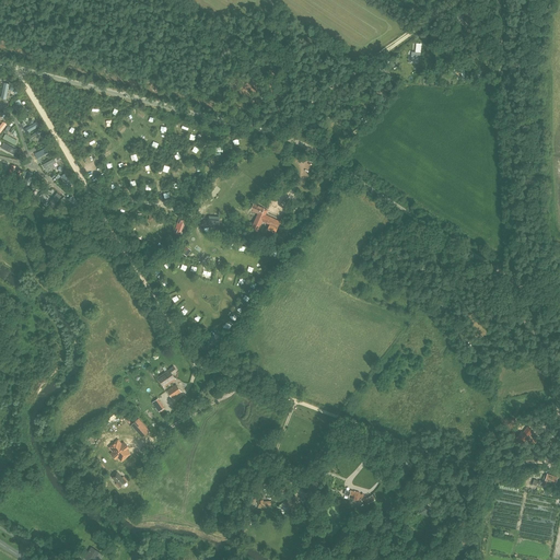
[(467,23),(473,18),(470,15),(474,13),(471,10),(469,12),(468,10),(463,13),(466,18),(464,19),(467,23)]
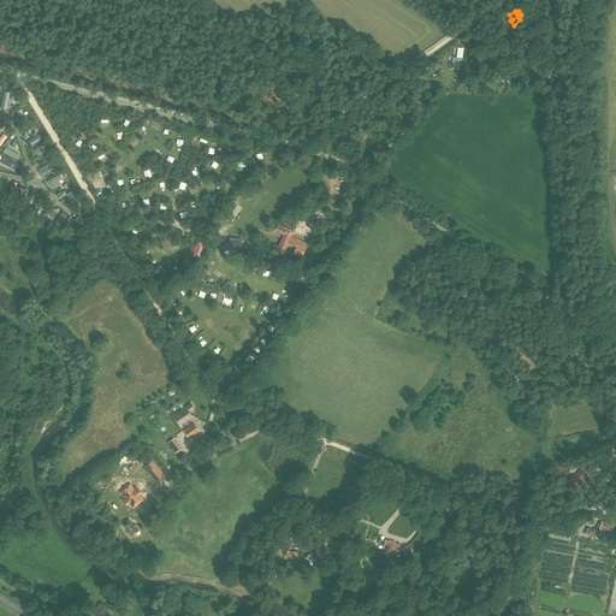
[(462,58),(463,52),(460,52),(458,58),(454,57),(452,66),(460,67),(461,58),(462,58)]
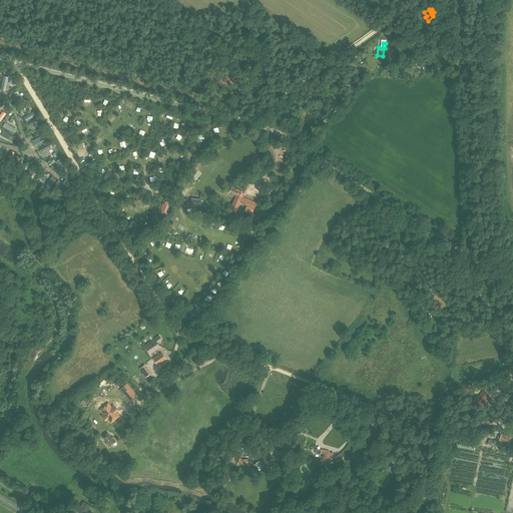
[(411,64),(412,69),(418,68),(418,67),(426,66),(425,63),(421,64),(420,61),(419,61),(419,60),(417,61),(417,63),(411,64)]
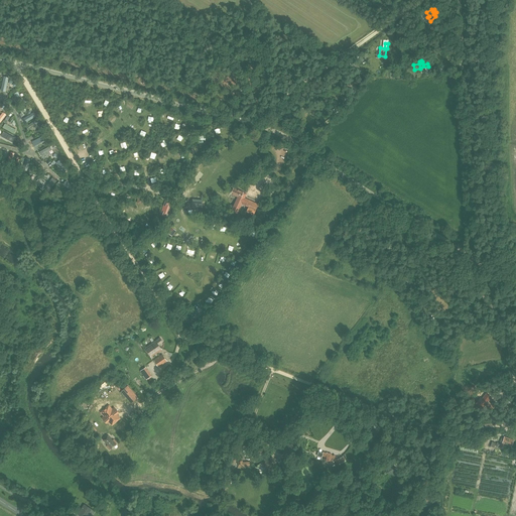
[(24,101),(17,91),(13,94),(20,104),(24,101)]
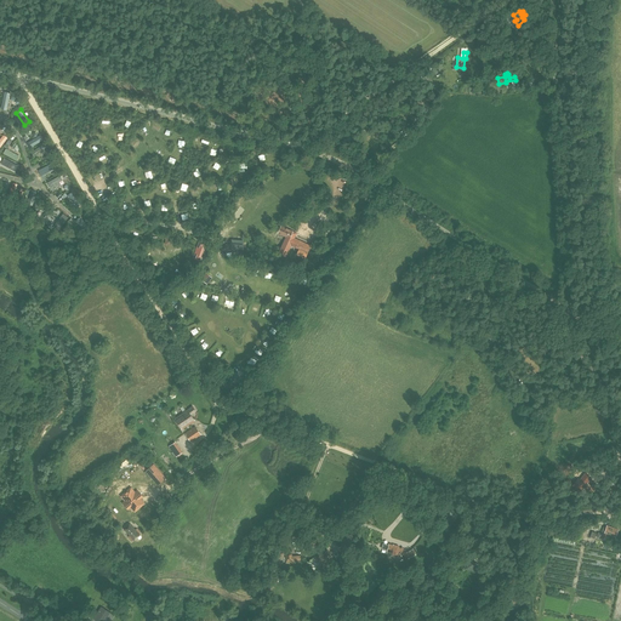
[(39,138),(29,132),(27,136),(36,143),(39,138)]
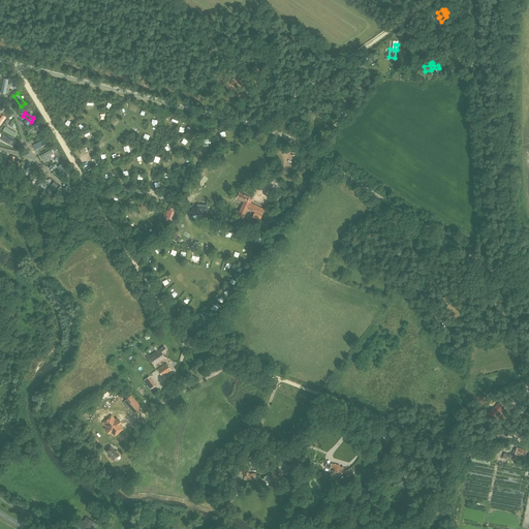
[(37,128),(34,124),(27,130),(29,134),(37,128)]
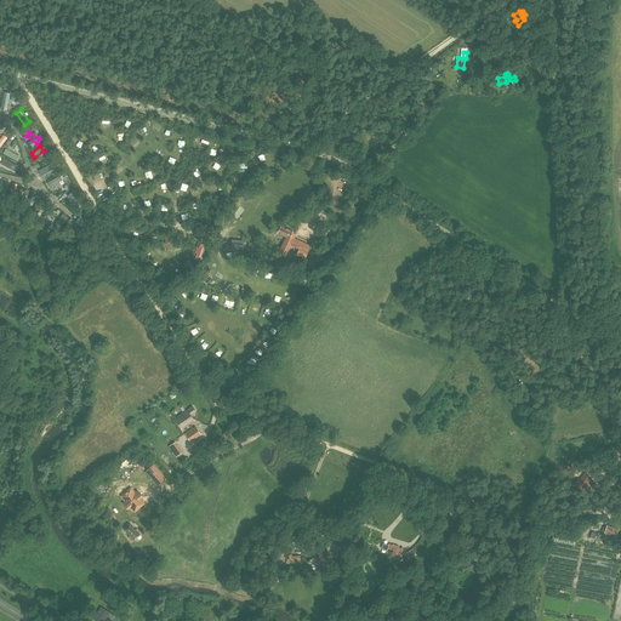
[(20,155),(6,148),(4,153),(17,160),(20,155)]
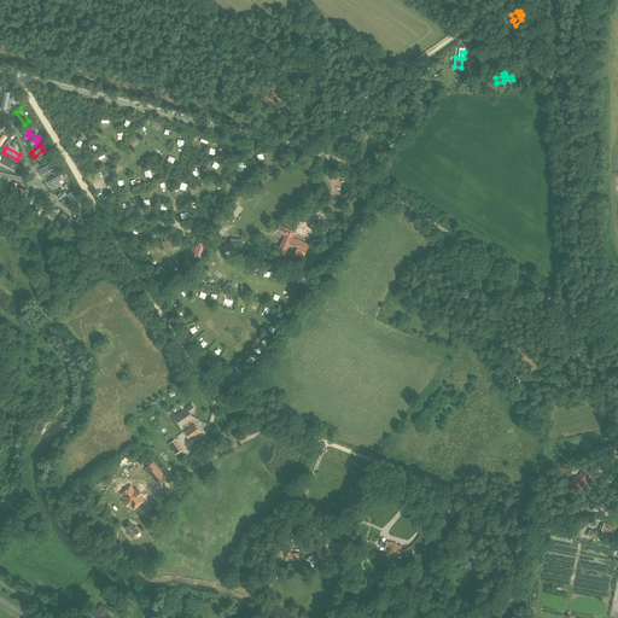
[(62,180),(59,175),(47,181),(48,186),(62,180)]
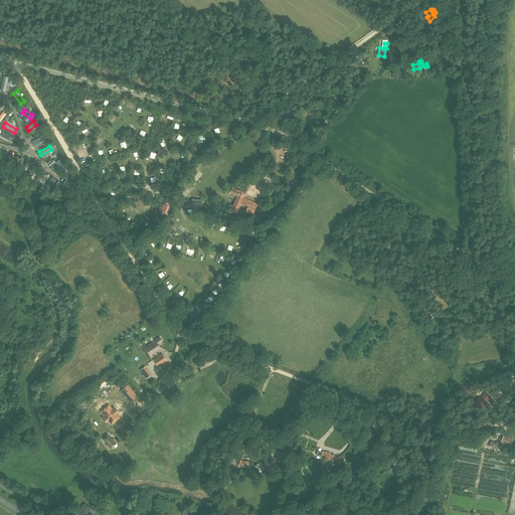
[(67,169),(59,159),(56,162),(63,172),(67,169)]
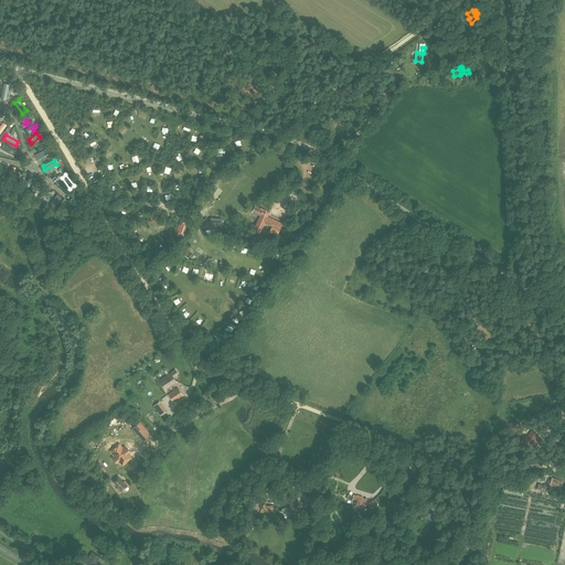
[(76,200),(73,196),(65,204),(68,208),(76,200)]
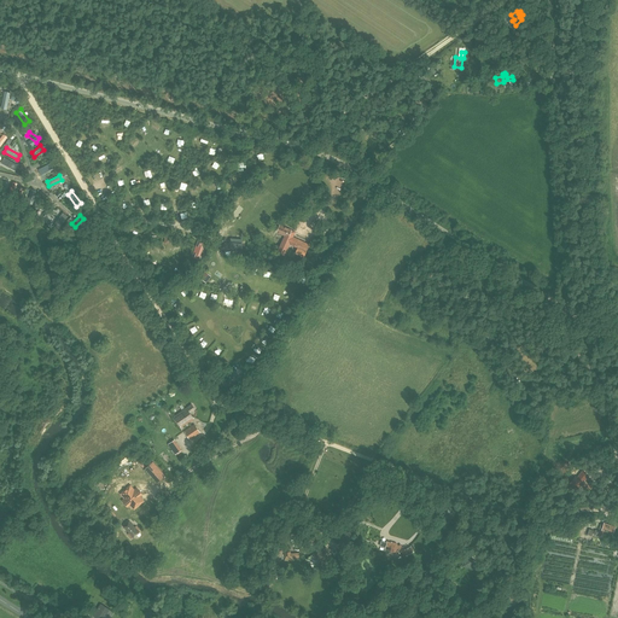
[(303,257),(307,250),(304,249),(307,244),(292,237),(295,232),(291,231),(280,225),(278,232),(285,235),(278,252),(284,256),(290,244),(298,248),(295,254),(303,257)]
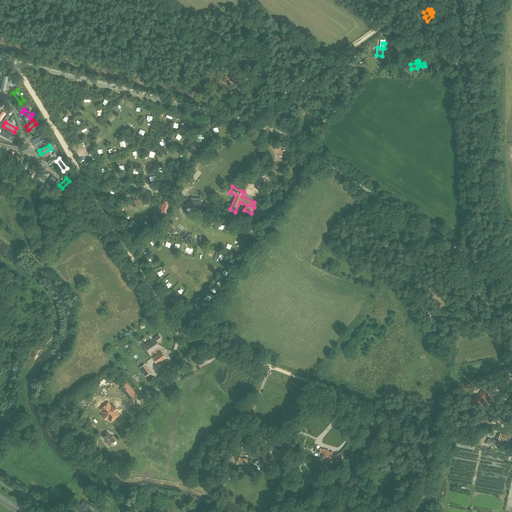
[(198,206),(198,197),(189,197),(189,206),(198,206)]
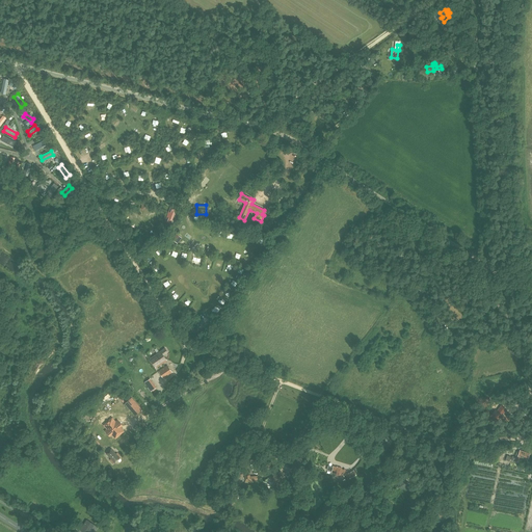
[(175,209),(170,207),(165,220),(170,222),(175,209)]
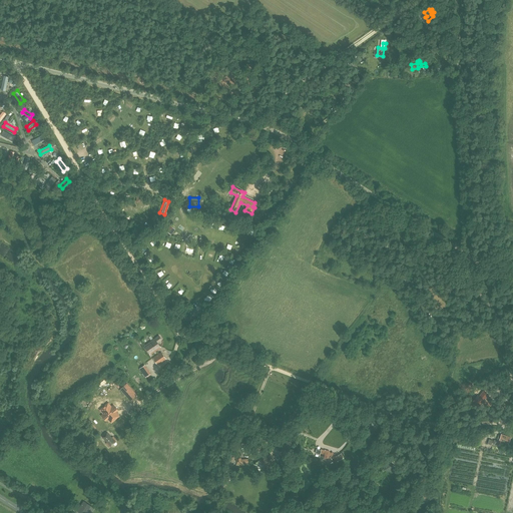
[(429,314),(425,315),(428,324),(433,323),(432,317),(429,318),(429,314)]
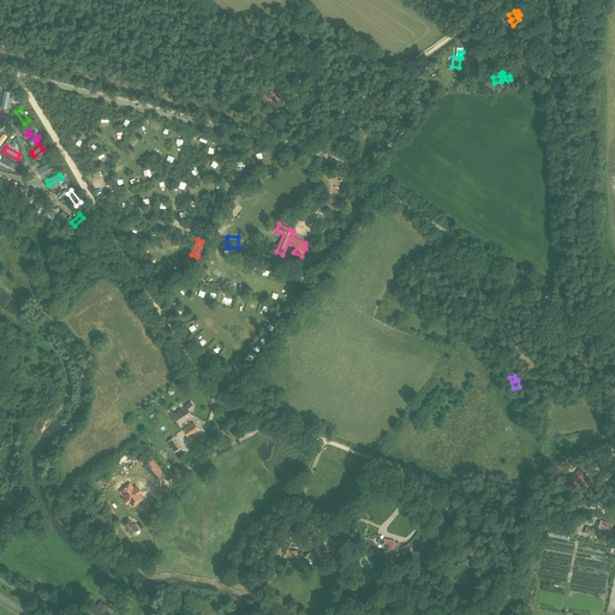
[(189,411),(193,407),(191,402),(173,415),(180,425),(193,417),(189,411)]
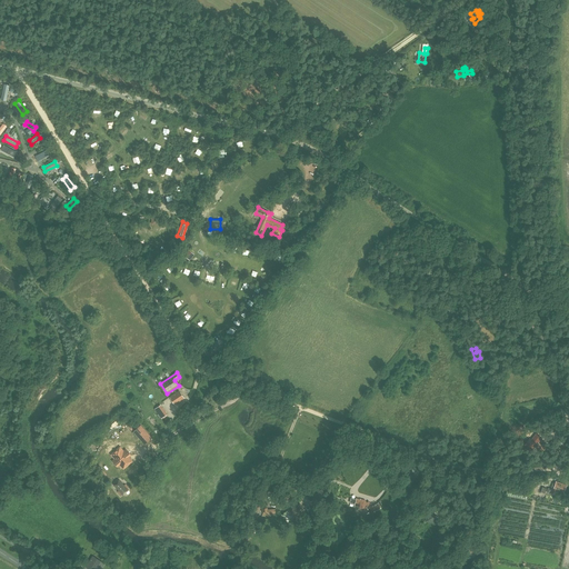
[(185,398),(179,390),(170,397),(175,405),(185,398)]
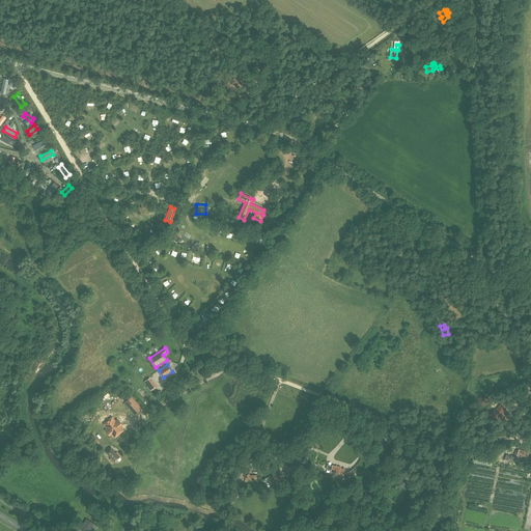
[(141,409),(132,397),(127,401),(136,413),(141,409)]
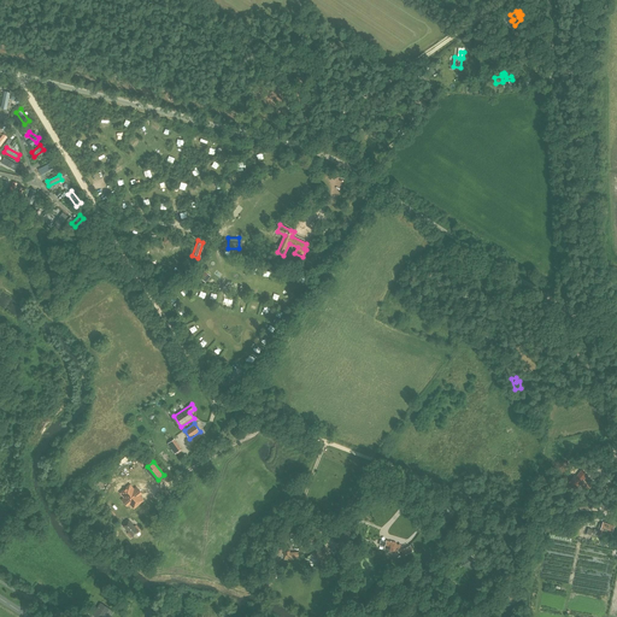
[(575,476),(570,482),(576,487),(586,475),(581,471),(576,477),(575,476)]
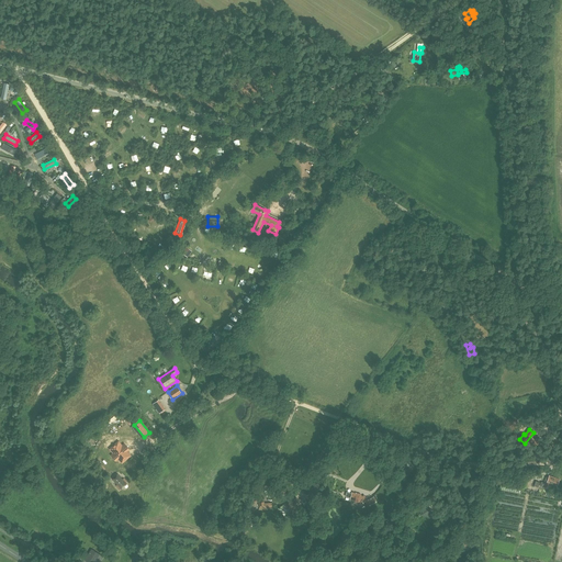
[(125,449),(127,448),(124,444),(122,446),(117,440),(109,448),(112,452),(110,454),(115,460),(116,458),(121,462),(130,454),(125,449)]
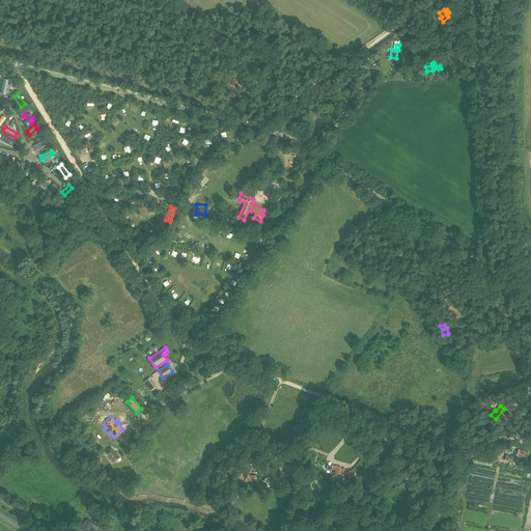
[(389,444),(384,440),(380,444),(384,449),(389,444)]
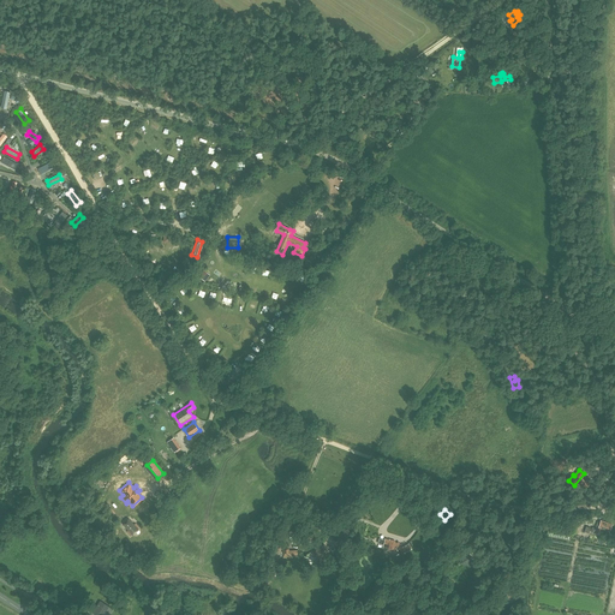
[(131,536),(139,527),(136,524),(135,525),(127,518),(123,523),(130,530),(127,532),(131,536)]
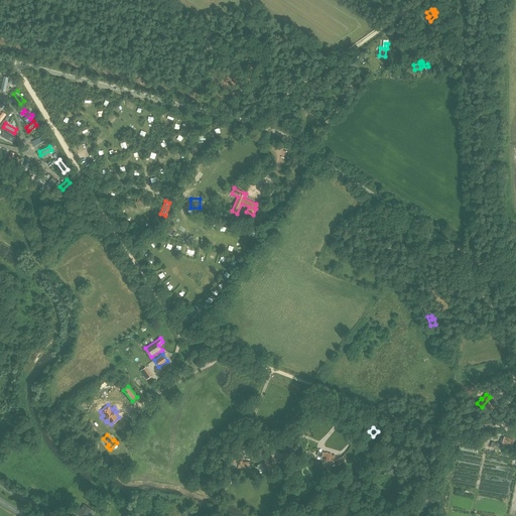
[(504,436),(502,443),(497,442),(496,445),(503,448),(505,443),(512,446),(514,439),(504,436)]
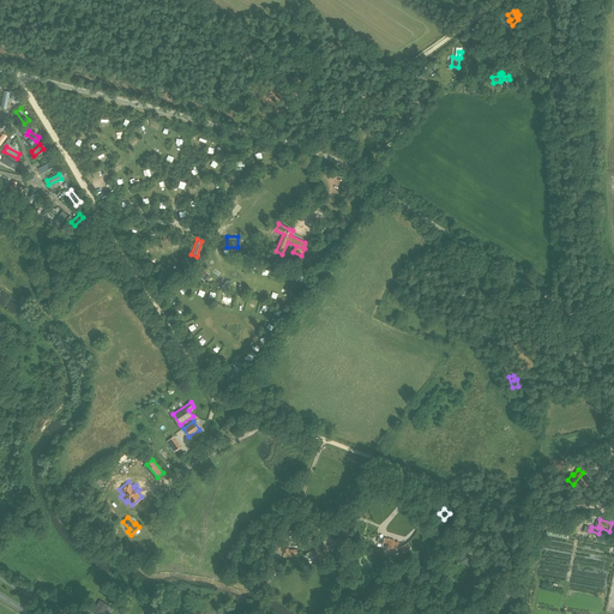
[(378,542),(383,545),(389,547),(390,551),(396,547),(397,548),(401,547),(398,541),(396,542),(393,542),(393,540),(389,539),(389,540),(385,539),(385,540),(379,537),(378,542)]
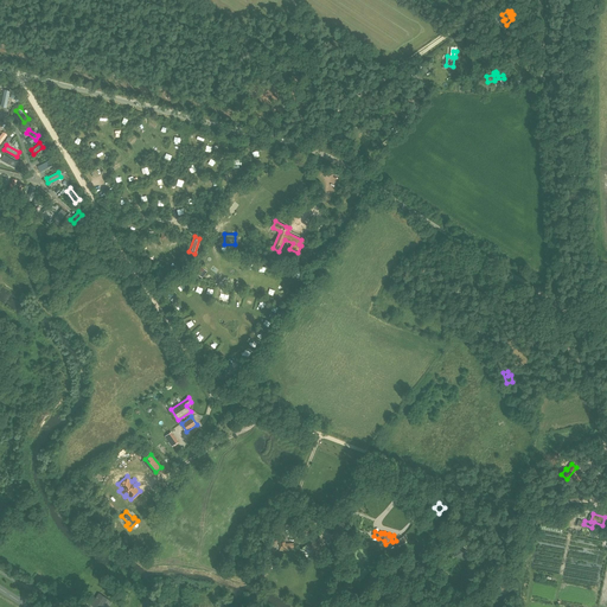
[(323,544),(324,543),(321,540),(320,541),(319,538),(310,545),(313,553),(320,548),(320,547),(323,544)]
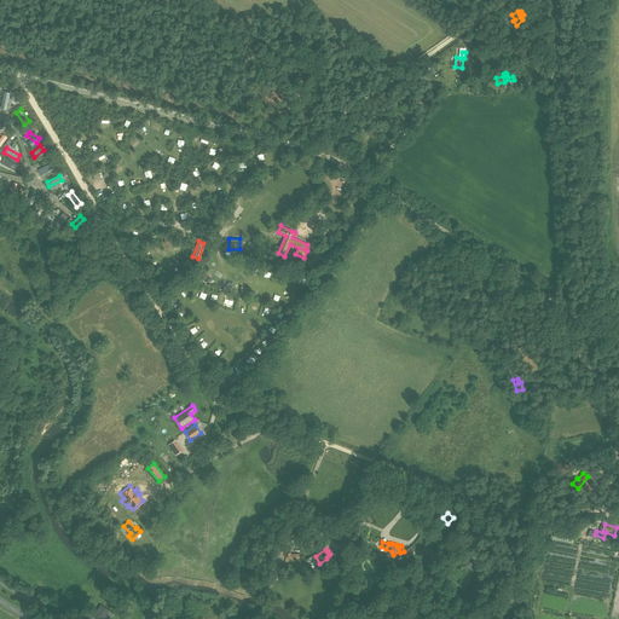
[(476,561),(466,559),(463,567),(474,570),(476,561)]
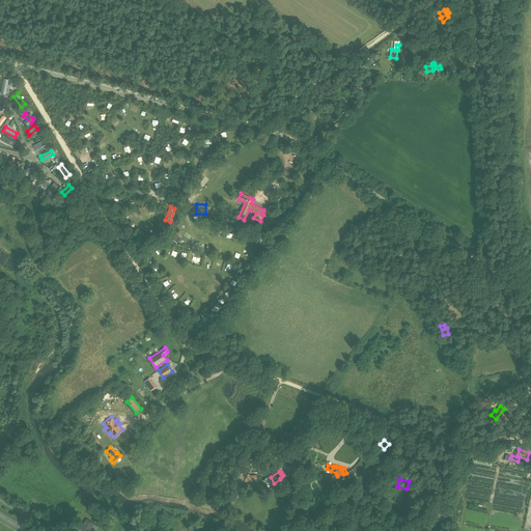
[(435,514),(435,518),(441,519),(442,515),(443,509),(436,508),(435,514)]
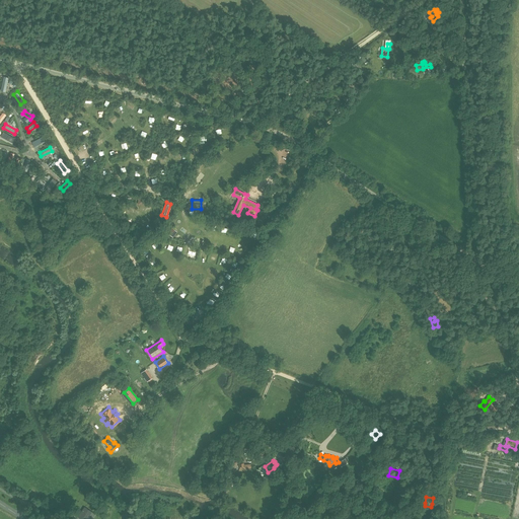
[(83,518),(84,517),(86,518),(87,518),(92,513),(85,508),(80,517),(83,518)]
